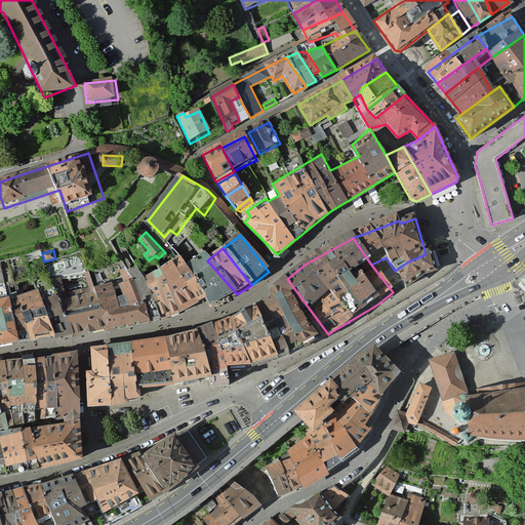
[(427,257),(426,254),(408,261),(395,271),(403,286),(407,291),(423,280),(436,276),(431,256),(427,257)]
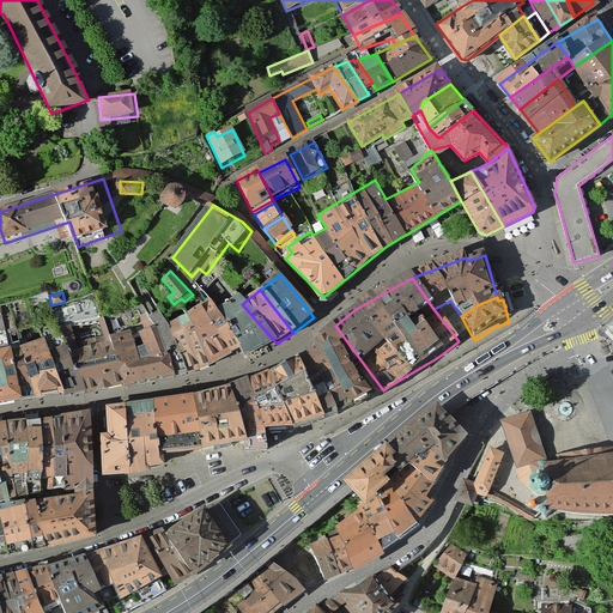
[(200,307),(228,354),(240,349),(216,311),(210,301),(200,307)]
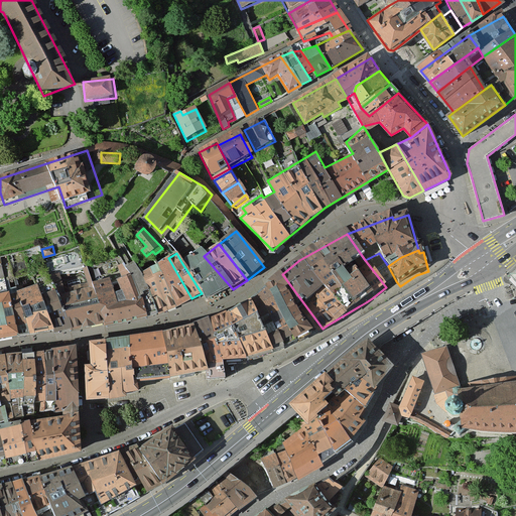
[(201,253),(181,262),(202,293),(209,302),(233,289),(204,256),(201,253)]
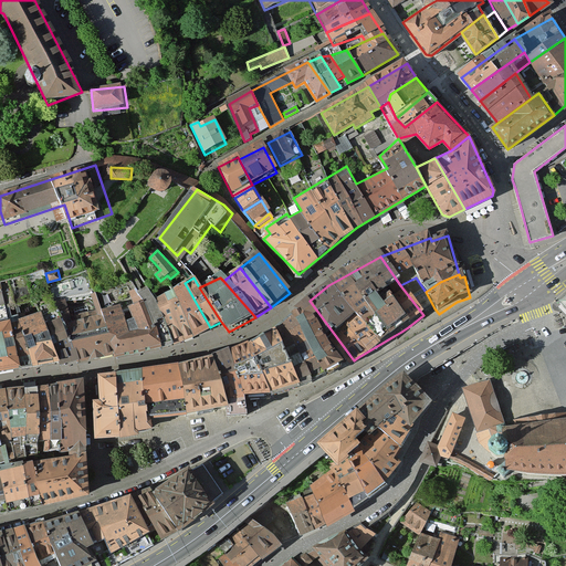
[(429,311),(435,308),(426,292),(416,278),(400,285),(423,315),(429,311)]
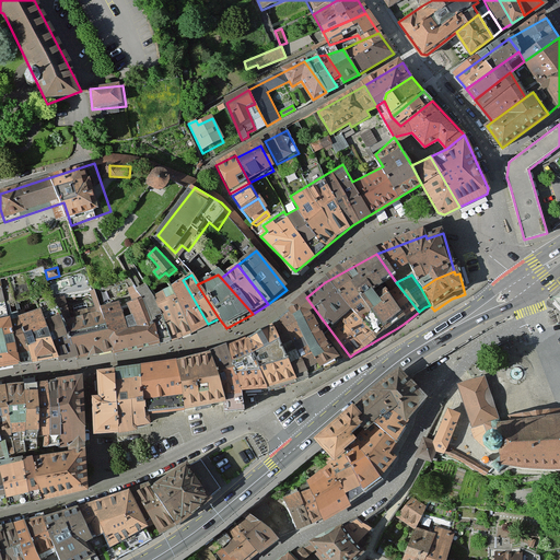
[(0,365),(19,363),(9,313),(1,279),(0,278),(0,365)]
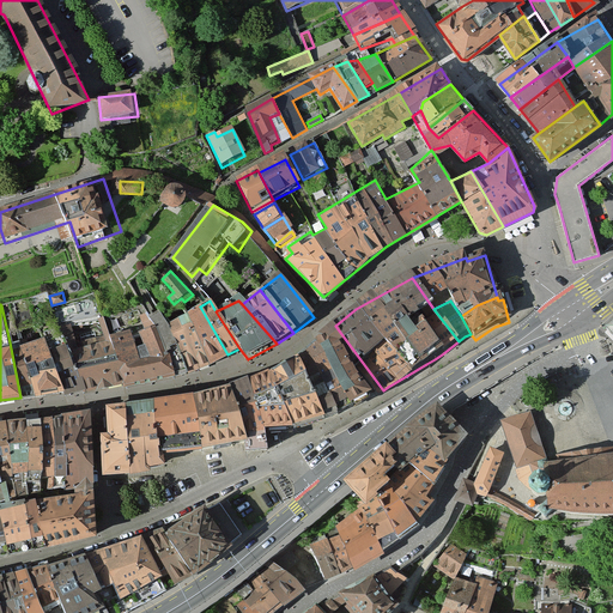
[(210,364),(228,354),(200,307),(187,317),(210,364)]
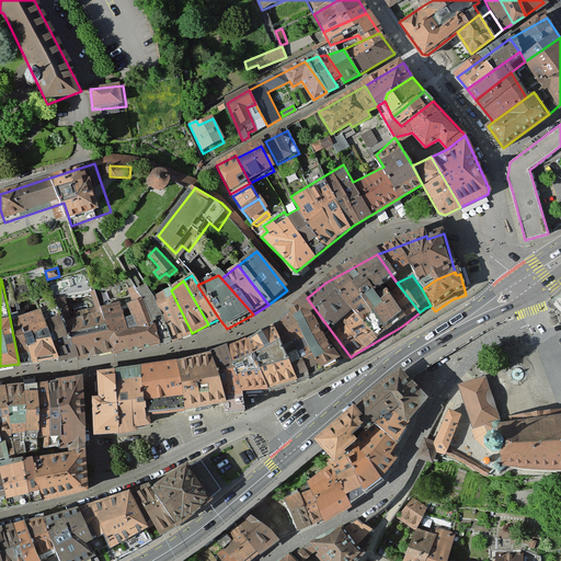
[(137,287),(140,297),(158,343),(159,344),(171,341),(152,298),(146,283),(137,287)]
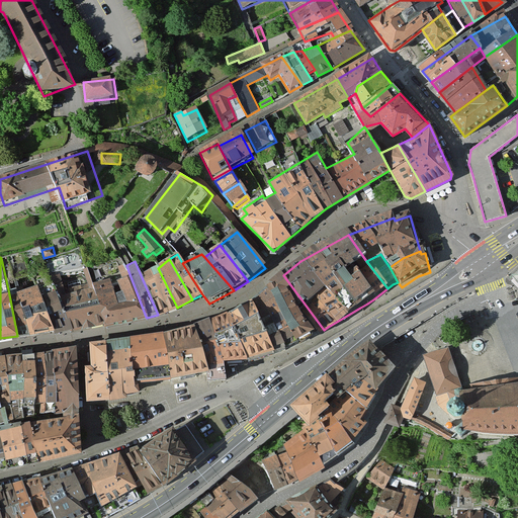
[(53,282),(71,326),(72,329),(102,323),(93,282),(88,268),(82,269),(87,284),(66,289),(60,274),(51,276),(53,282)]
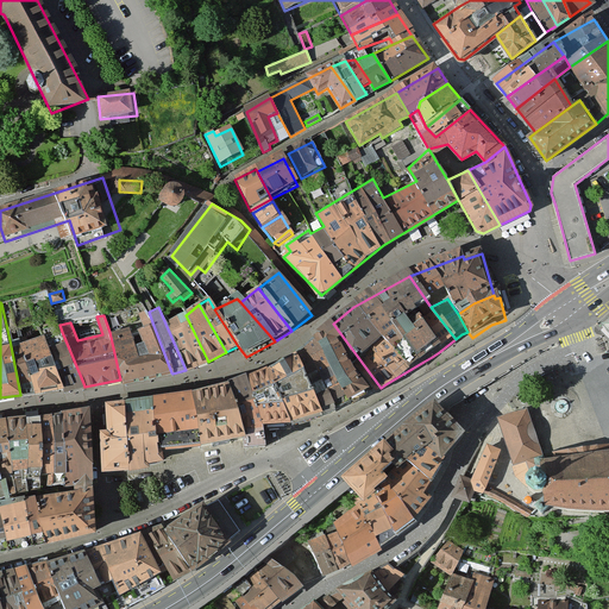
[(165,324),(186,370),(208,362),(186,315),(165,324)]
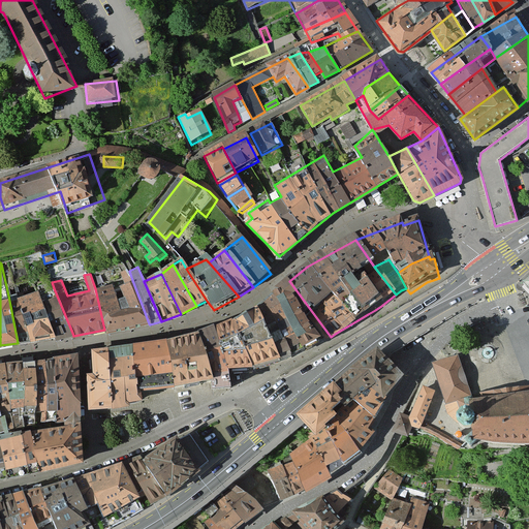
[(95,288),(104,330),(105,331),(149,323),(132,280),(121,284),(126,299),(117,302),(112,285),(95,288)]
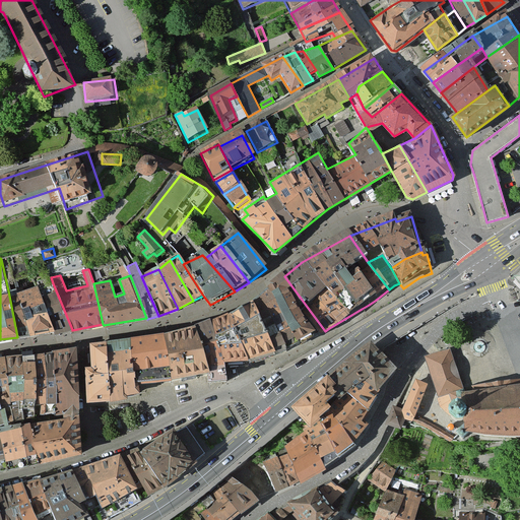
[(231,316),(202,325),(220,371),(225,369),(234,367),(250,362),(268,353),(279,348),(296,341),(307,336),(314,333),(279,280),(231,316)]
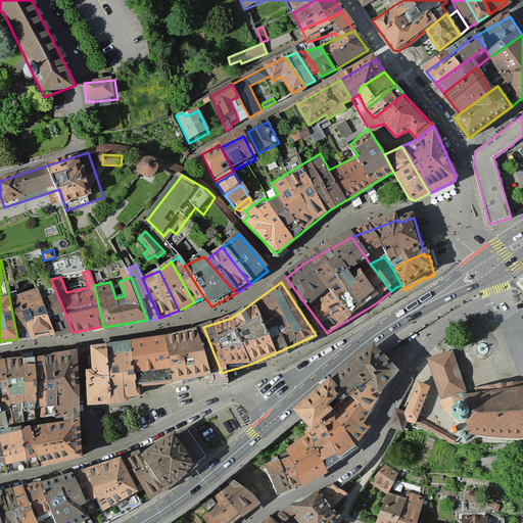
[(72,329),(53,285),(39,291),(53,333),(72,329)]
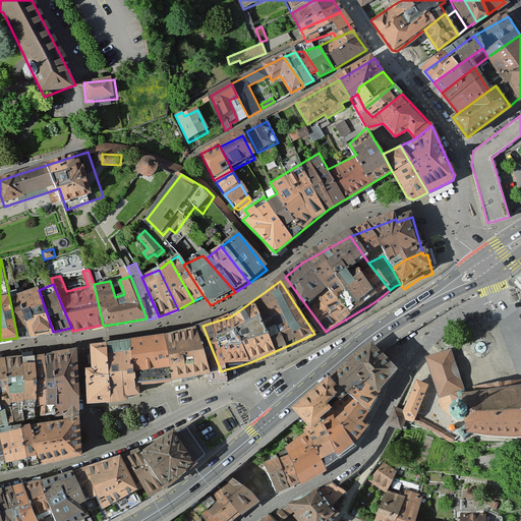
[(18,294),(30,336),(53,332),(39,290),(38,287),(18,294)]
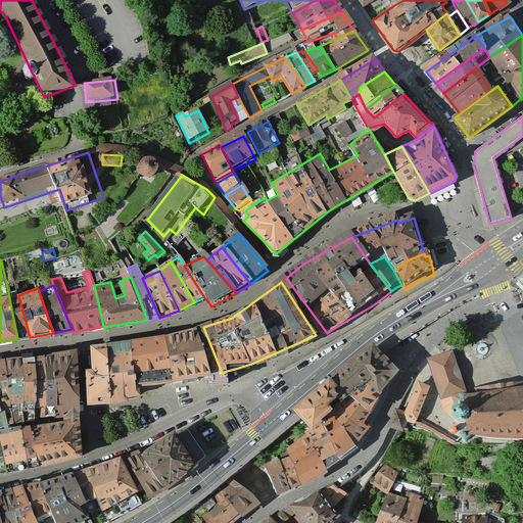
[(16,290),(8,292),(17,339),(30,337),(18,295),(16,290)]
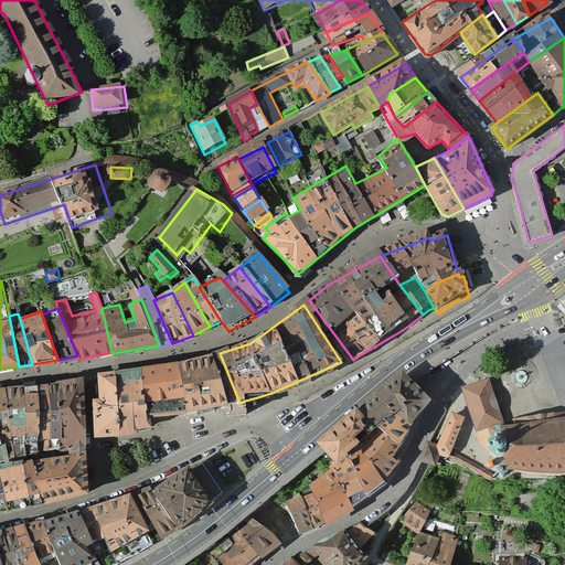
[(237,406),(240,403),(220,353),(206,359),(184,361),(193,416),(206,414),(237,409),(237,406)]
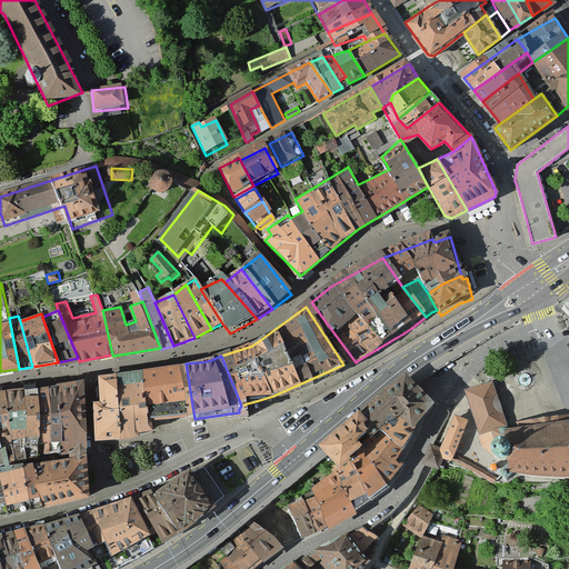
[(159,421),(195,419),(186,363),(165,367),(151,369),(159,421)]
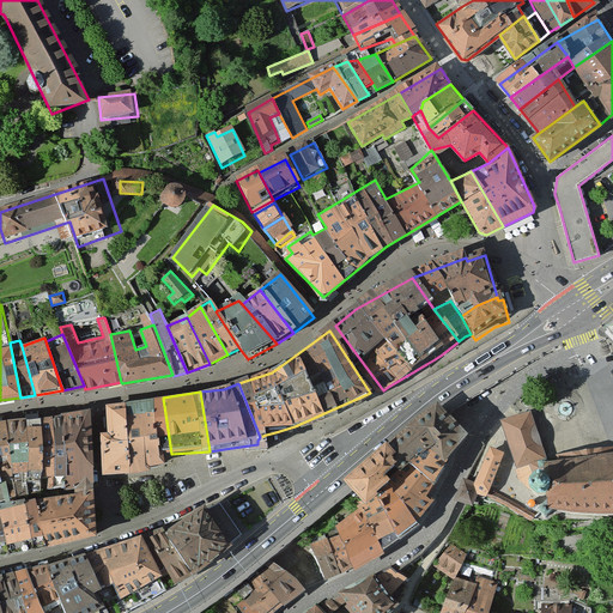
[(173,466),(171,454),(163,398),(102,406),(111,475),(156,472),(173,466)]
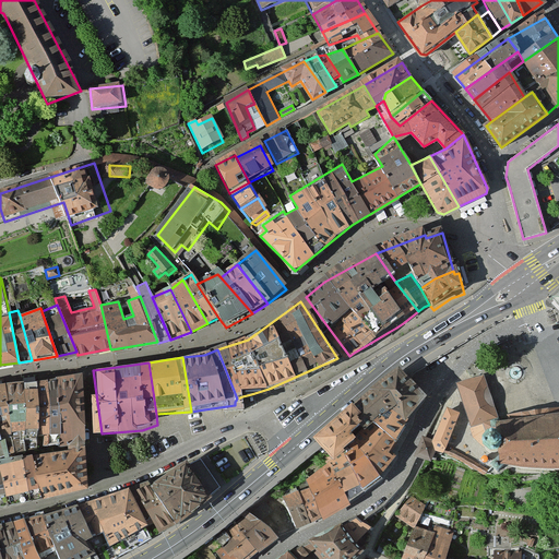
[(0,506),(86,484),(85,468),(81,371),(0,383),(0,506)]
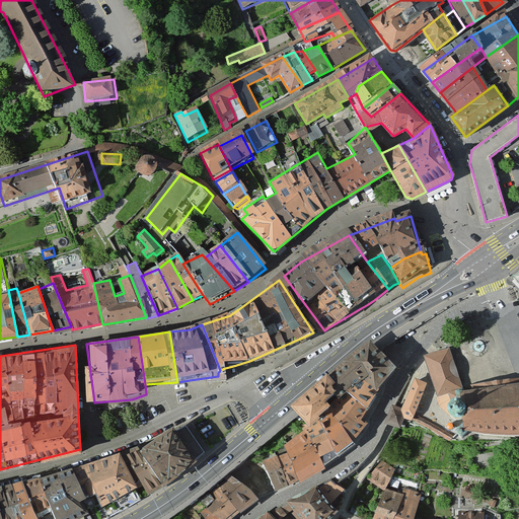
[(375,382),(389,393),(405,370),(382,347),(381,345),(342,377),(357,393),(375,382)]
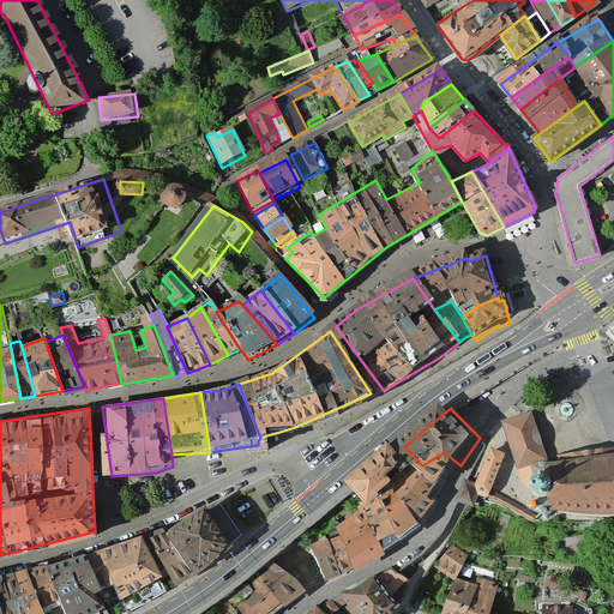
[(517,465),(545,458),(531,411),(521,416),(504,423),(512,444),(517,465)]
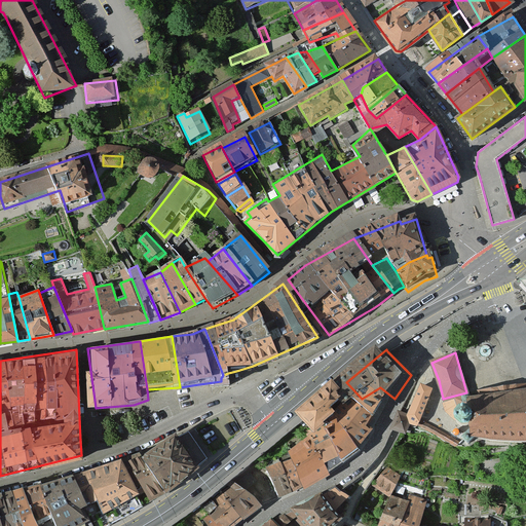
[(362,399),(346,382),(309,415),(323,429),(271,467),(287,499),(302,491),(310,487),(312,491),(339,476),(333,465),(348,456),(352,462),(368,447),(381,431),(375,427),(395,399),(380,387),(362,399)]
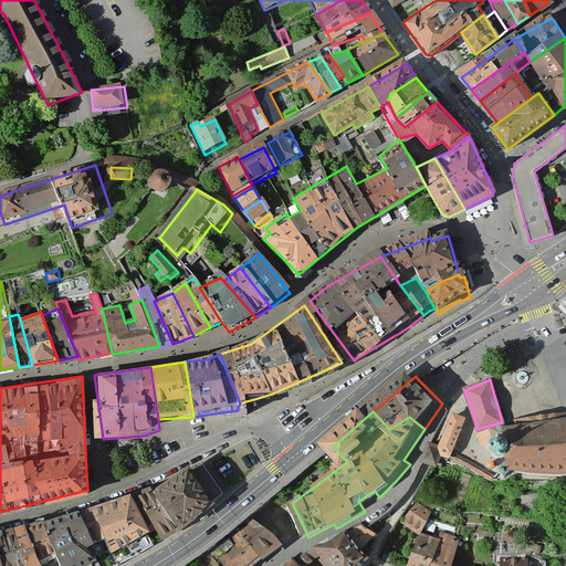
[(427,462),(436,465),(441,453),(450,457),(465,418),(452,412),(439,446),(436,444),(429,441),(422,460),(427,462)]
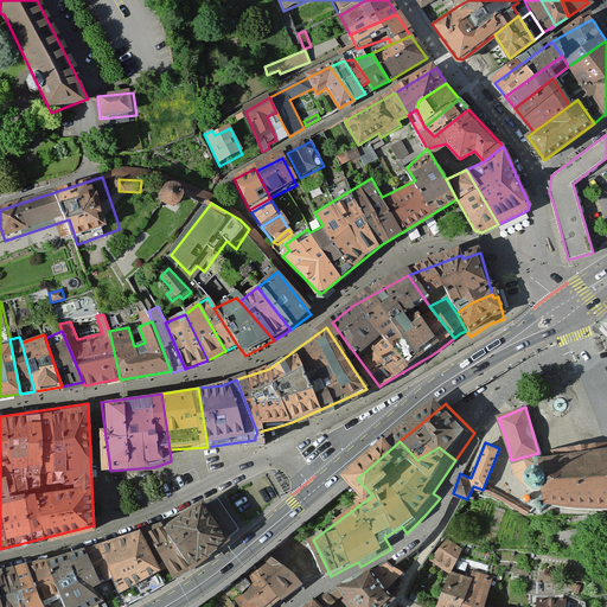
[(551,454),(551,457),(606,451),(606,446),(551,453),(551,454)]
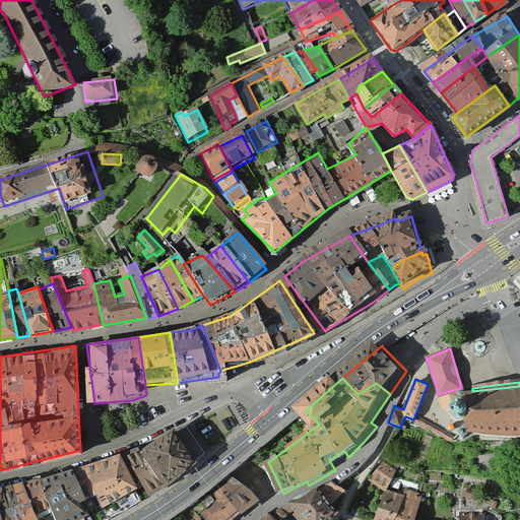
[(519,386),(472,391),(463,392),(461,388),(438,394),(439,404),(451,416),(454,419),(459,420),(464,418),(465,424),(456,434),(457,435),(462,439),(469,433),(481,435),(519,436),(519,386)]
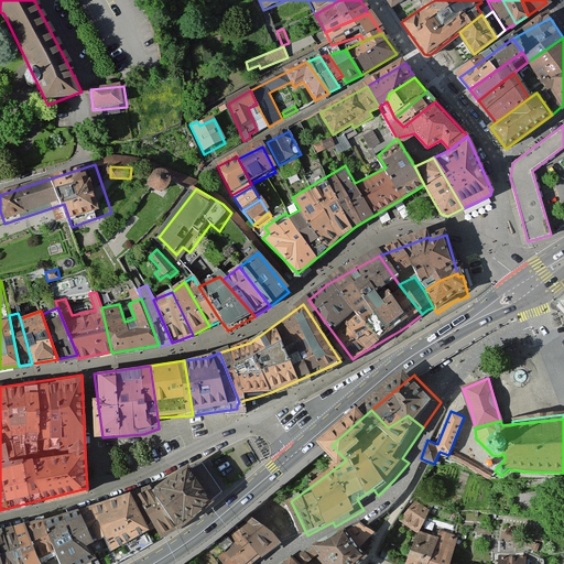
[(142,494),(165,529),(173,539),(188,528),(192,530),(228,502),(198,469),(163,496),(156,486),(142,494)]
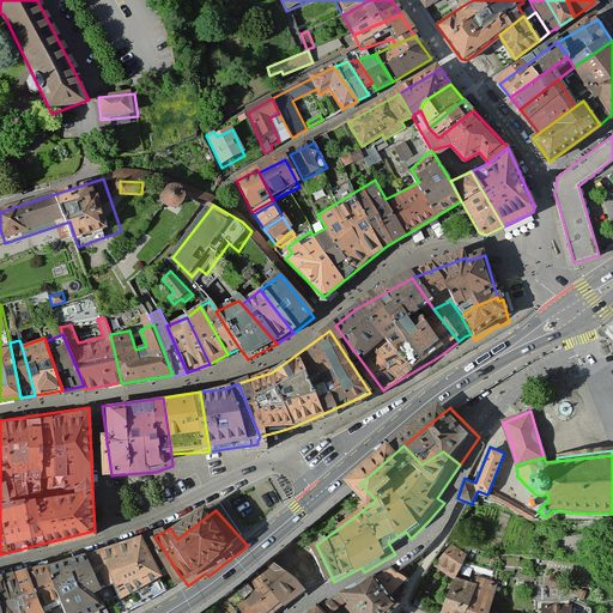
[(102,553),(126,584),(137,600),(180,575),(155,536),(102,553)]
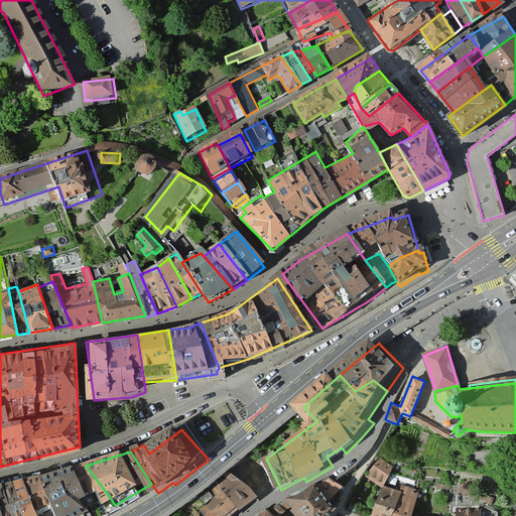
[(395,470),(381,461),(366,479),(384,491),(375,515),(415,515),(421,493),(403,487),(400,493),(387,489),(395,470)]
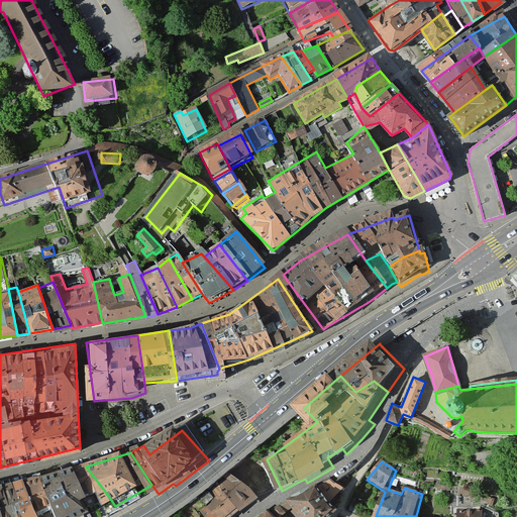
[(106,493),(86,467),(48,479),(1,486),(0,486),(0,516),(88,516),(101,510),(95,498),(106,493)]
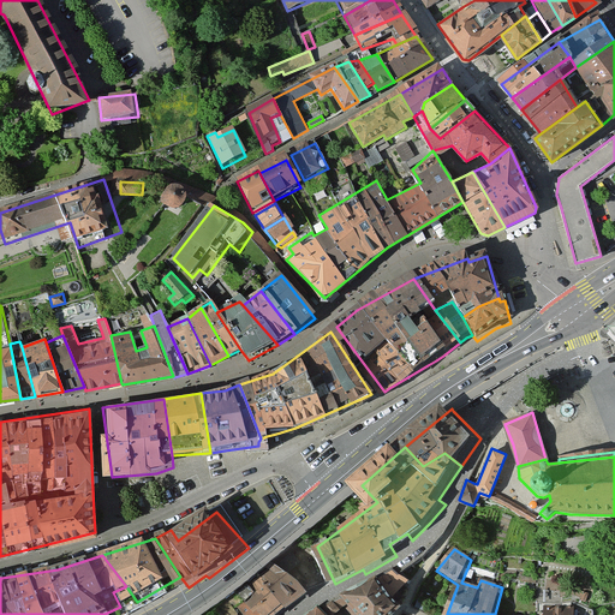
[(305,599),(314,593),(296,573),(276,567),(254,584),(257,592),(237,608),(242,614),(284,614),(287,613),(305,599)]
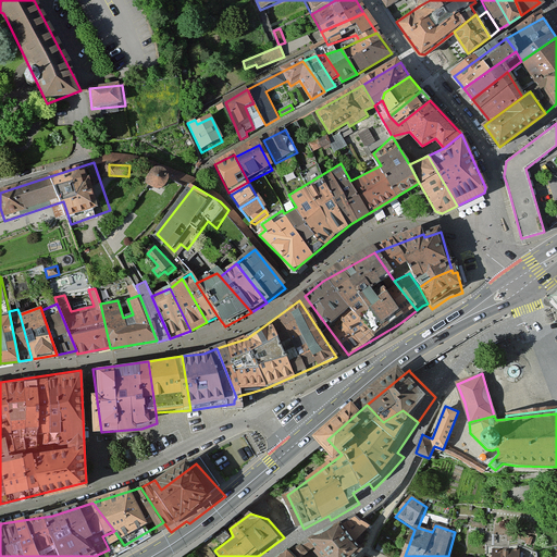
[(369,530),(353,516),(311,539),(325,556),(354,556),(362,549),(356,543),(369,530)]
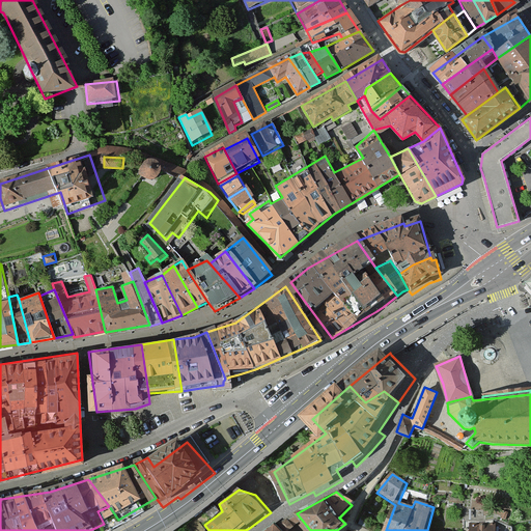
[(282,524),(288,530),(294,530),(300,526),(294,520),(282,524)]
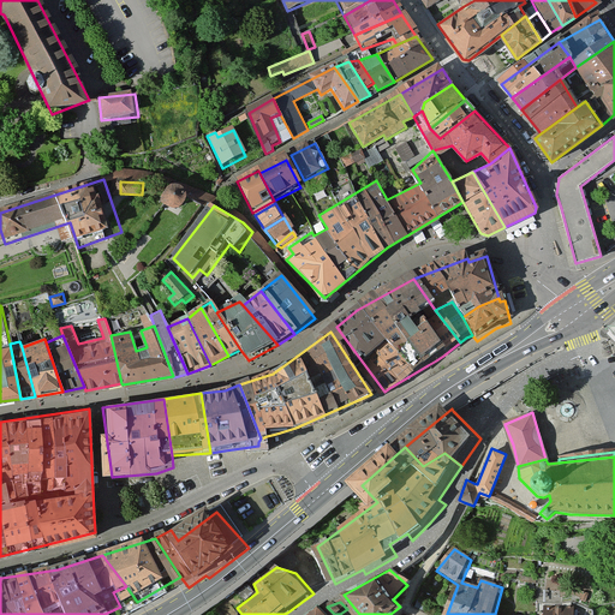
[(329,614),(320,604),(309,614),(329,614)]
